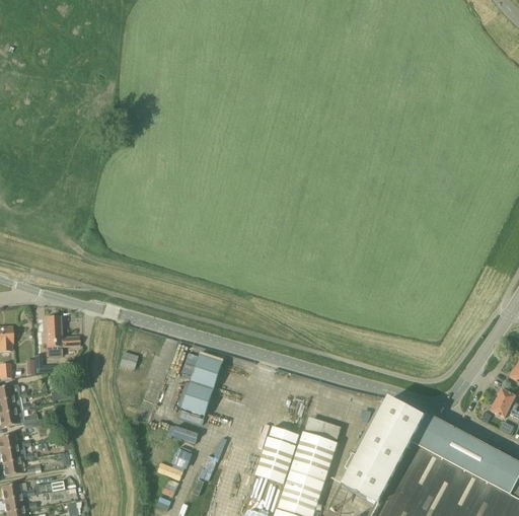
[(62,337),(61,315),(45,316),(47,347),(80,345),(79,336),(62,337)]
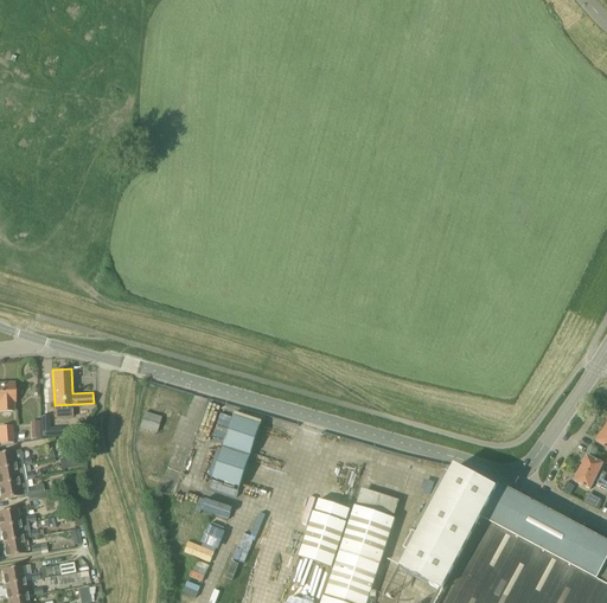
[(0,409),(13,409),(13,399),(16,398),(14,380),(0,380),(0,409)]
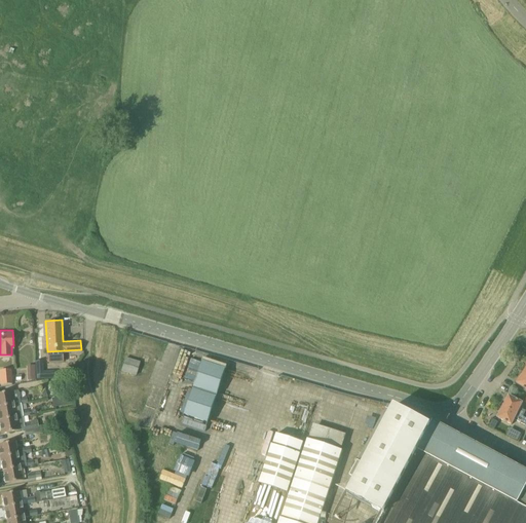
[(136,374),(140,360),(125,355),(120,369),(136,374)]
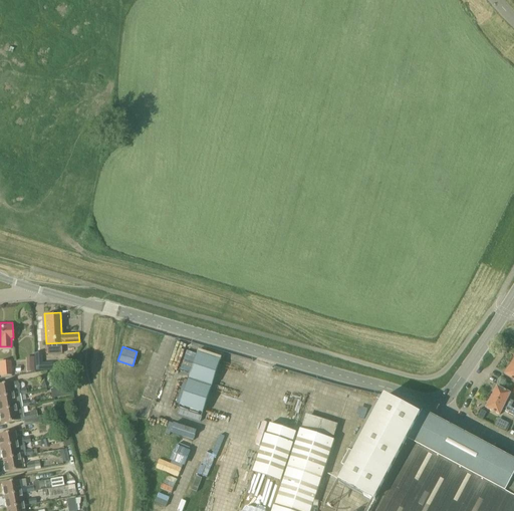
[(208,414),(224,353),(200,346),(198,351),(186,348),(181,366),(192,369),(190,378),(185,376),(179,401),(182,402),(179,412),(199,418),(201,412),(208,414)]
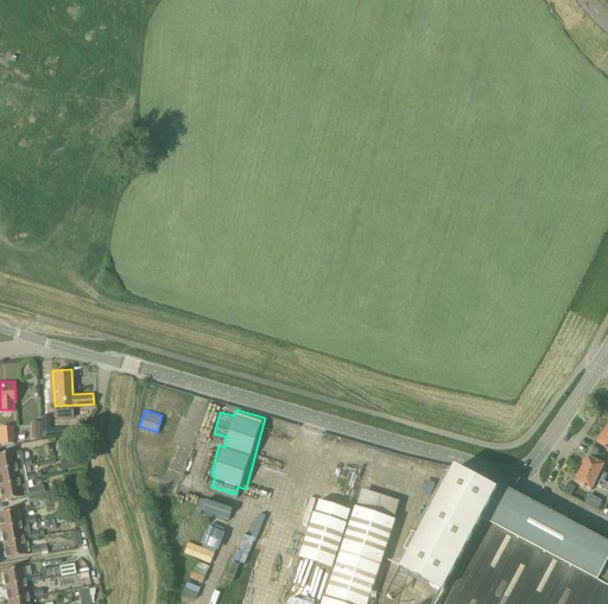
[(56,434),(64,434),(63,426),(50,427),(49,414),(40,414),(42,436),(56,434)]
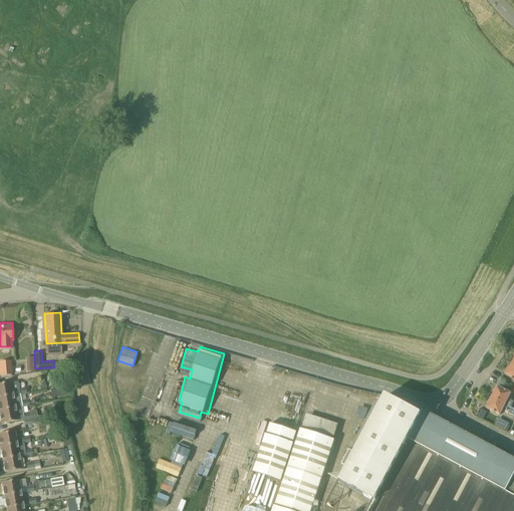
[(35,368),(34,354),(26,354),(27,368),(35,368)]
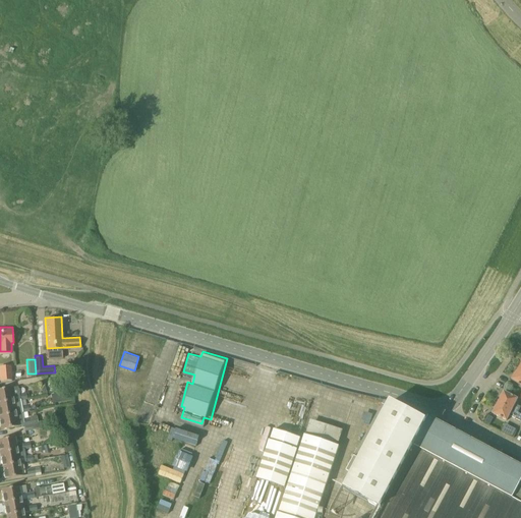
[(0,365),(0,379),(11,379),(10,365),(0,365)]
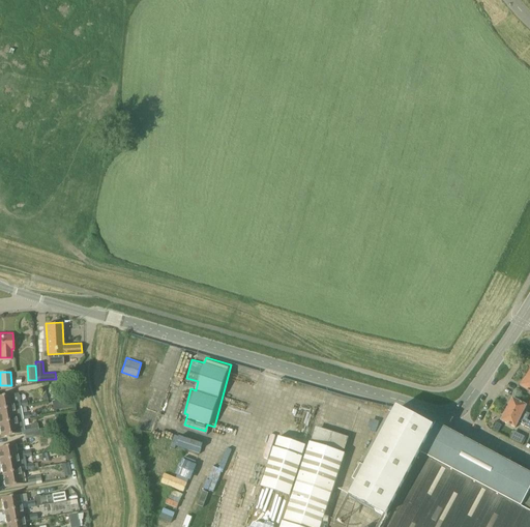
[(529,374),(528,373),(521,384),(529,389),(529,374)]
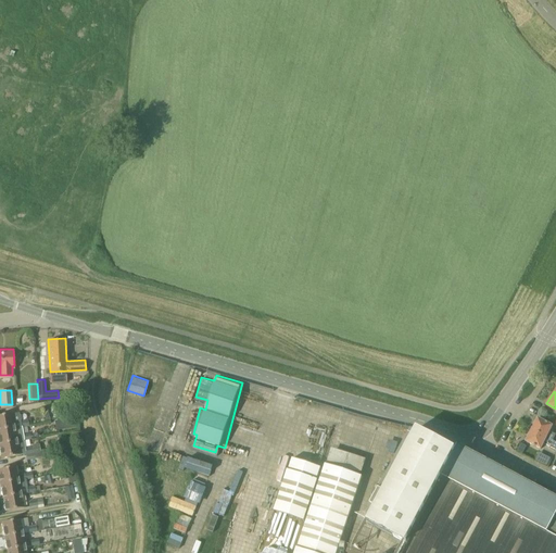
[(12,412),(0,413),(0,427),(22,424),(21,418),(22,418),(21,413),(20,413),(20,411),(12,412)]
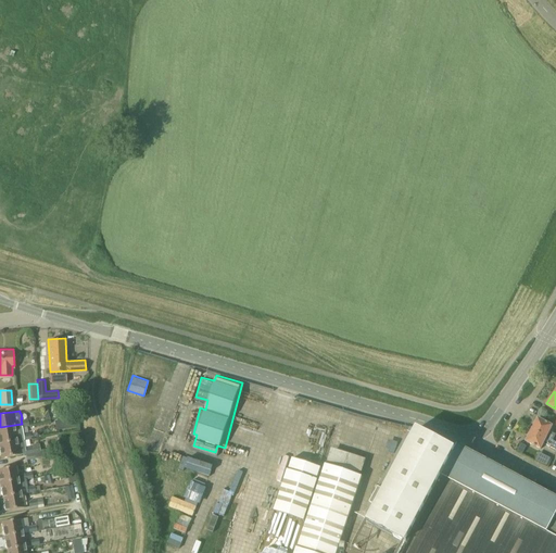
[(76,424),(75,416),(55,419),(57,427),(76,424)]
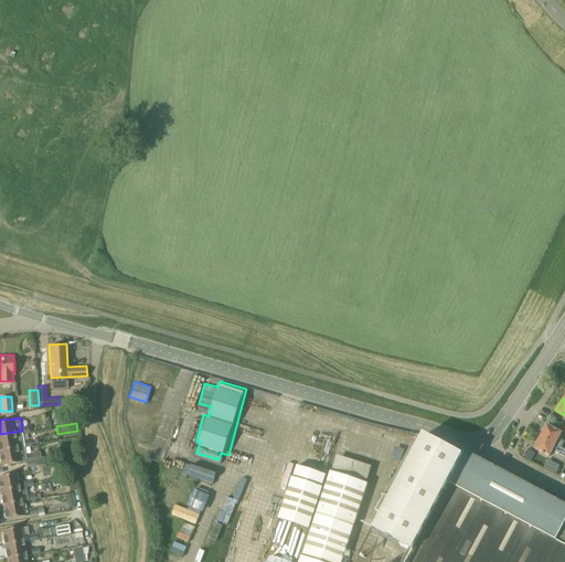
[(541,434),(562,445),(564,439),(557,436),(561,430),(546,423),(541,434)]
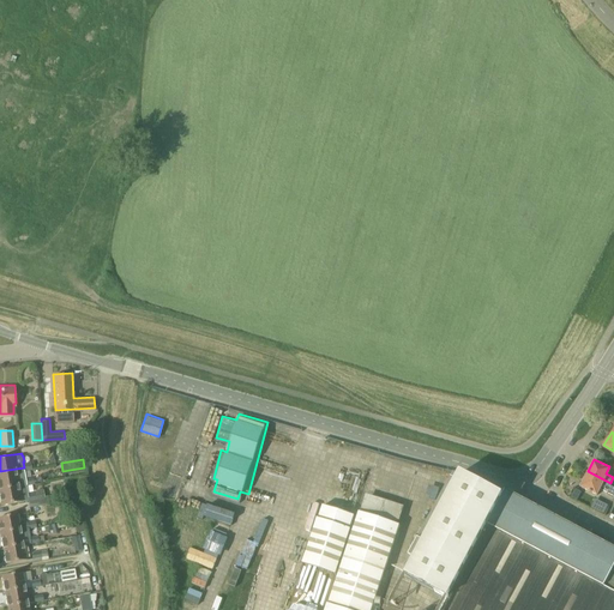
[(24,467),(0,471),(0,487),(19,484),(26,483),(25,477),(24,469),(24,467)]
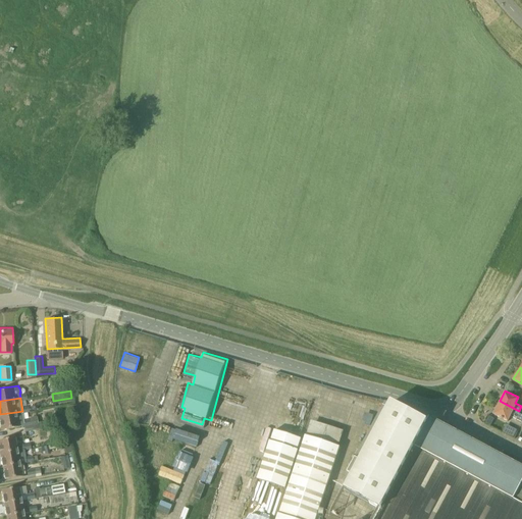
[(521,518),(521,464),(510,458),(501,453),(484,444),(457,429),(438,419),(429,414),(426,419),(392,401),(385,399),(343,477),(349,480),(345,487),(380,507),(374,518),(521,518)]
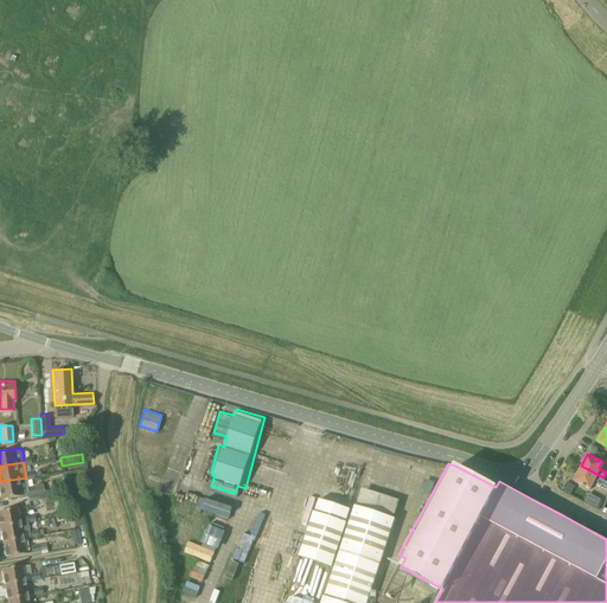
[(606,479),(604,478),(581,466),(574,479),(589,487),(593,480),(606,486),(606,479)]
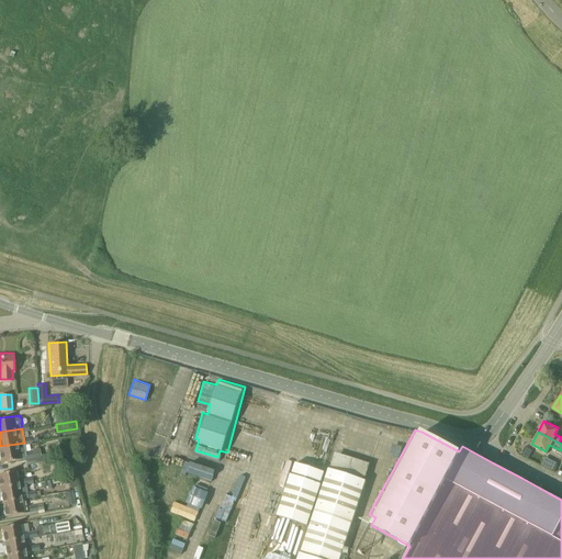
[(18,444),(0,446),(0,456),(1,461),(26,456),(25,450),(24,443),(18,444)]
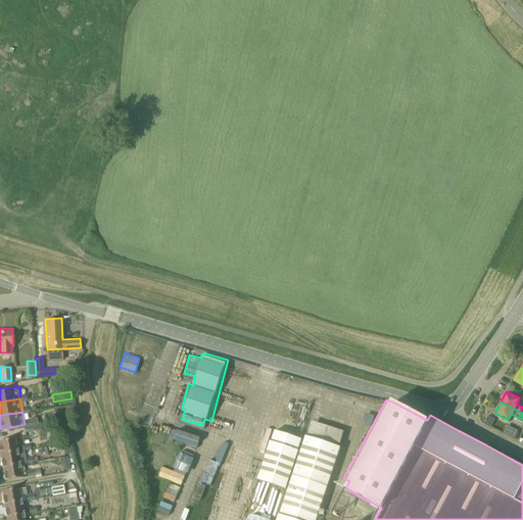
[(25,424),(26,430),(44,427),(43,421),(38,422),(36,415),(31,416),(32,423),(25,424)]
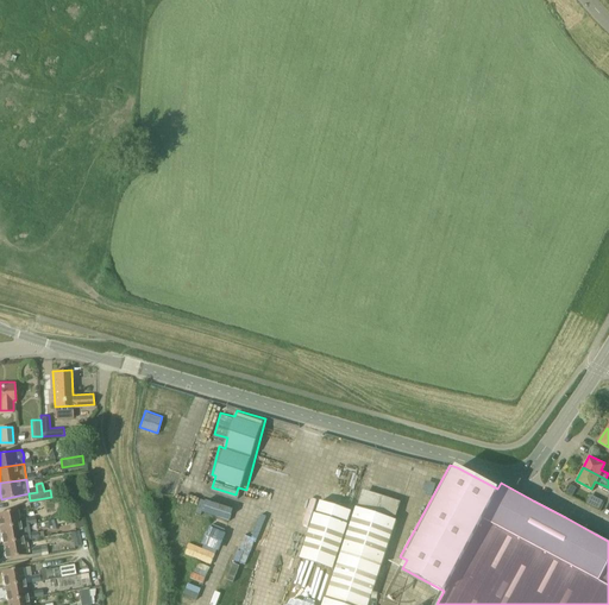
[(196,508),(231,520),(234,506),(201,496),(196,508)]
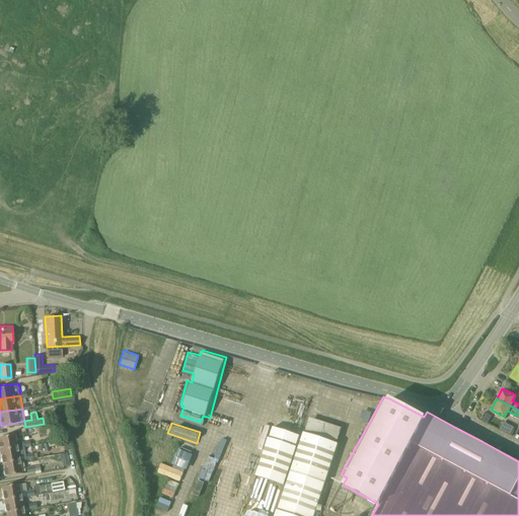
[(505,430),(510,433),(514,425),(509,423),(505,430)]
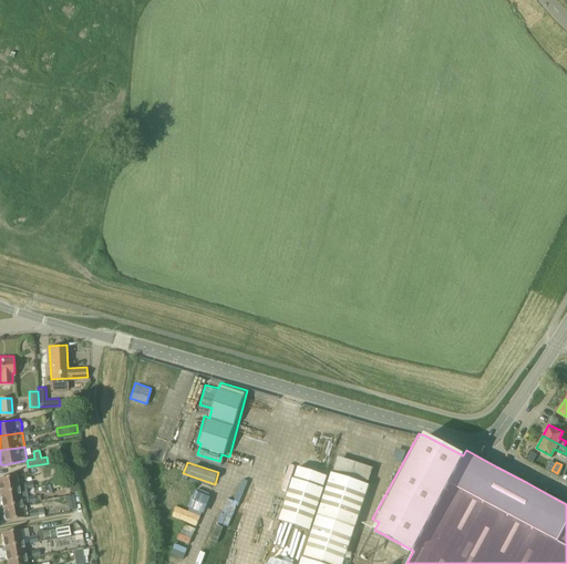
[(342,563),(369,484),(331,471),(303,556),(302,556),(299,563),(342,563)]
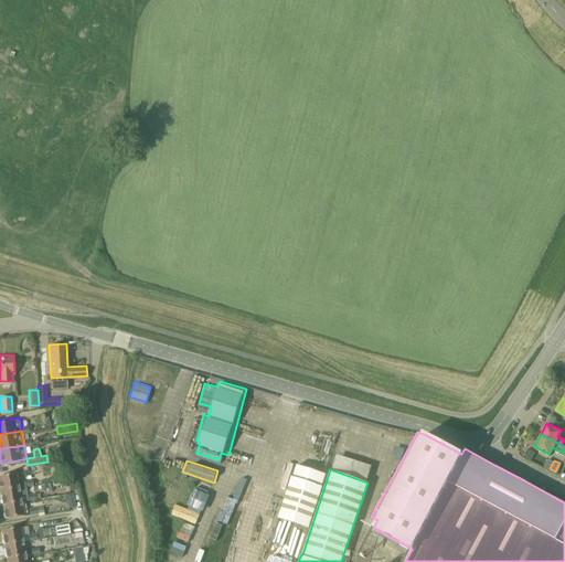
[(17,473),(0,475),(0,487),(0,489),(19,486),(25,485),(24,480),(18,481),(17,473)]
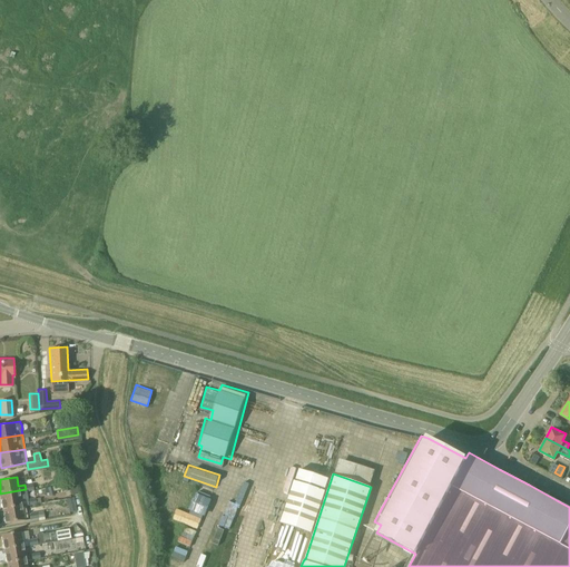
[(19,490),(0,494),(3,508),(22,505),(19,490)]
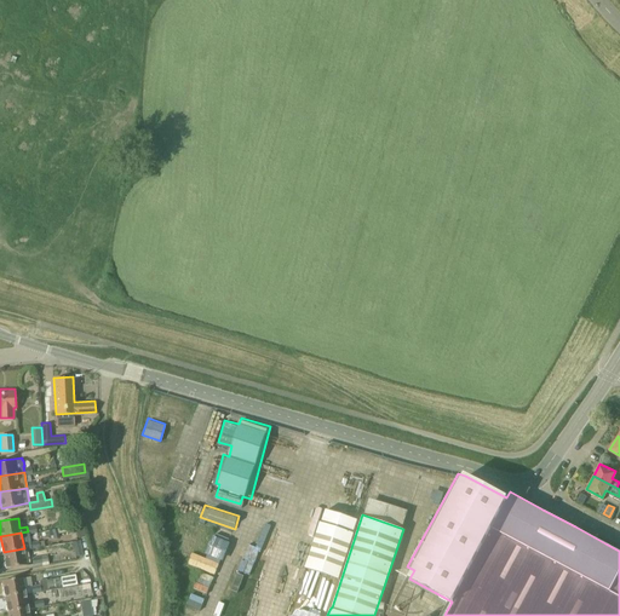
[(223,560),(231,540),(216,534),(207,556),(223,560)]
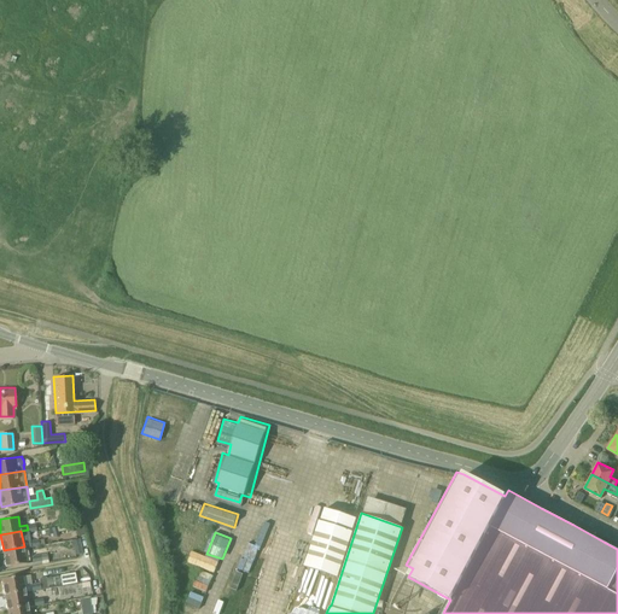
[(80,536),(69,538),(70,545),(75,545),(76,553),(82,551),(80,536)]
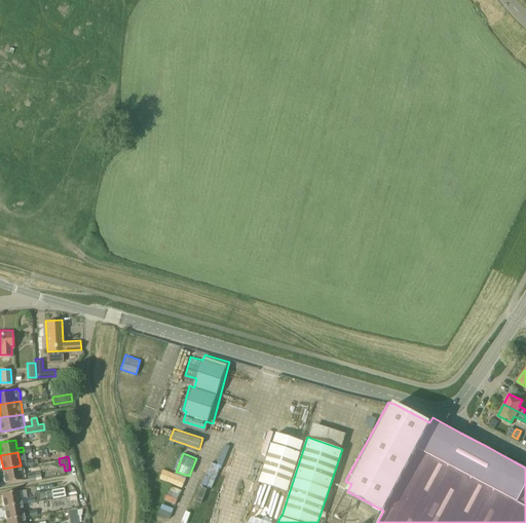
[(21,465),(3,469),(5,481),(23,478),(21,465)]
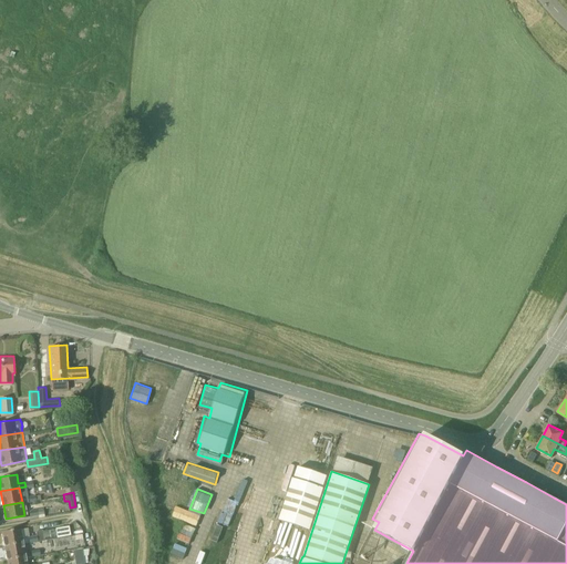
[(300,555),(315,513),(286,503),(271,545),(270,545),(264,563),(298,563),(301,555),(300,555)]
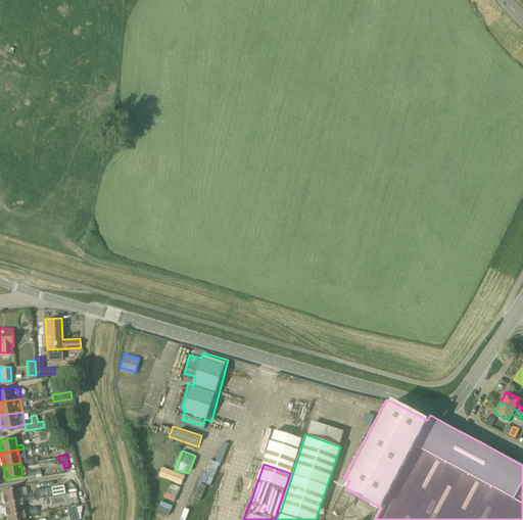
[(39,487),(33,488),(34,491),(35,497),(41,495),(52,493),(51,484),(39,487)]
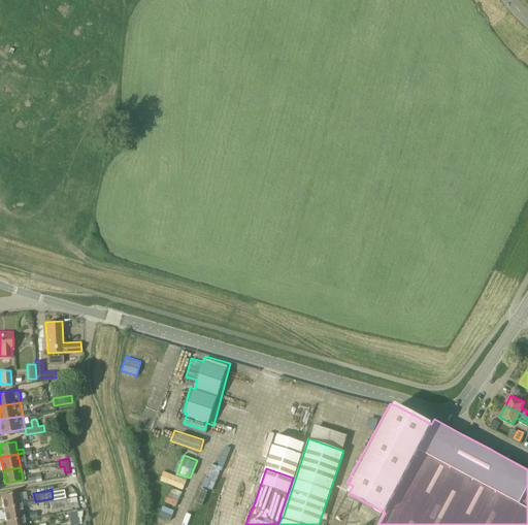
[(4,507),(22,504),(20,491),(2,494),(4,507)]
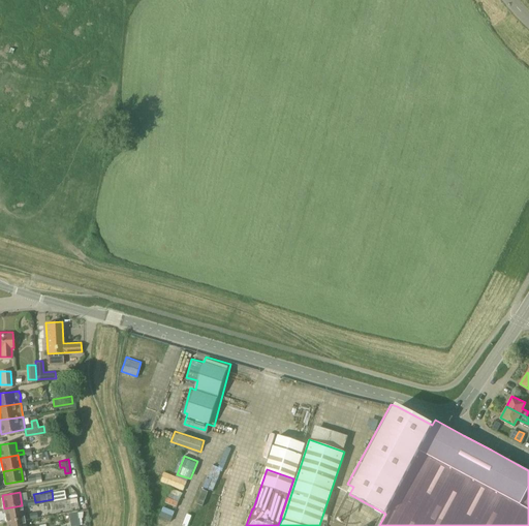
[(22,505),(4,508),(6,521),(24,518),(31,517),(30,512),(23,513),(22,505)]
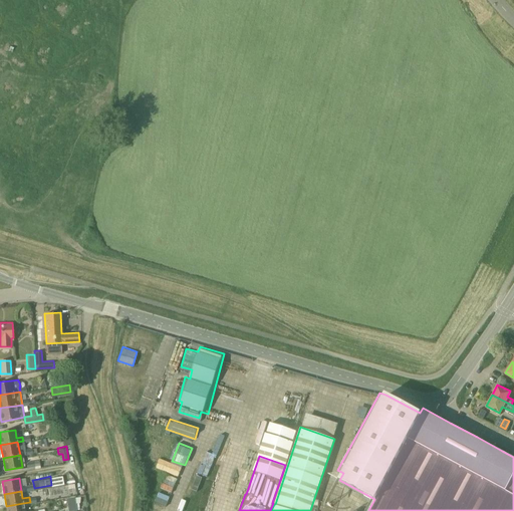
[(76,509),(74,496),(66,497),(69,510),(76,509)]
